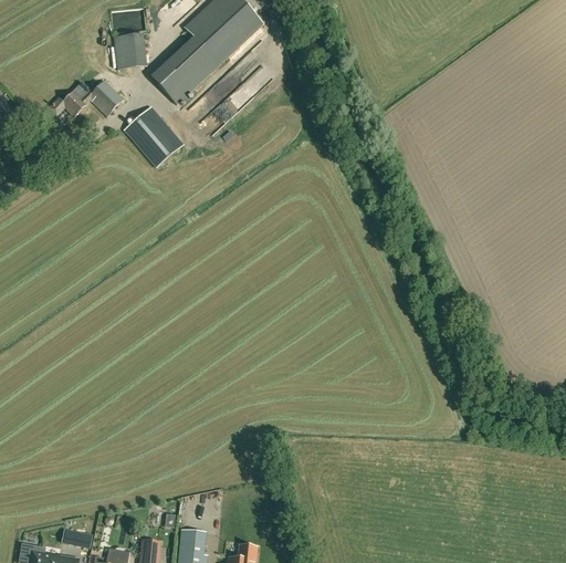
[(231,51),(262,22),(241,0),(211,0),(205,7),(185,25),(195,37),(152,76),(177,104),(220,64),(219,62),(222,60),(231,51)]
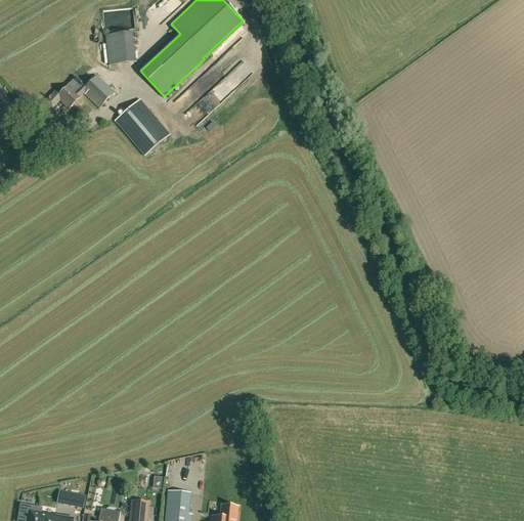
[(110,62),(135,59),(132,31),(105,34),(110,62)]
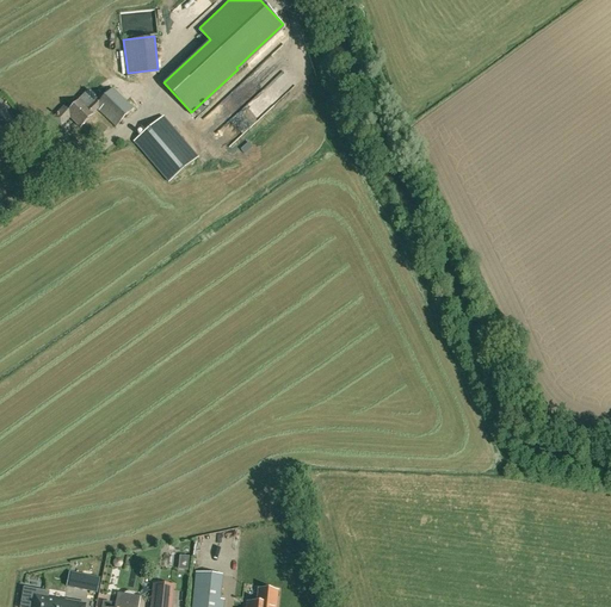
[(134,105),(112,85),(99,98),(88,87),(79,95),(80,97),(69,107),(65,104),(54,115),(61,123),(69,113),(80,124),(93,111),(92,110),(97,105),(116,123),(134,105)]
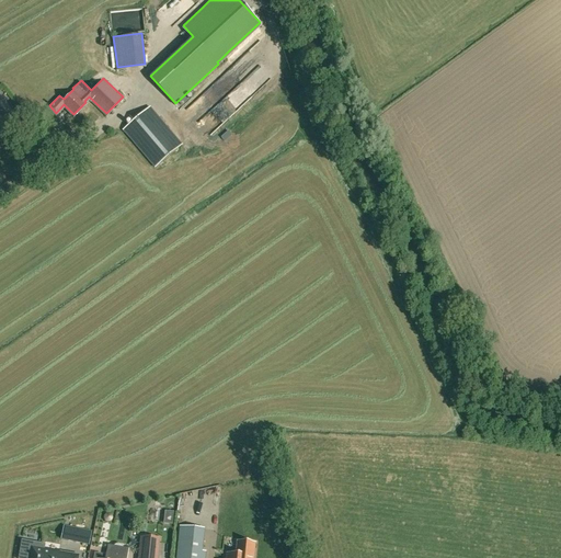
[(0,129),(10,123),(1,111),(9,105),(0,92),(0,129)]
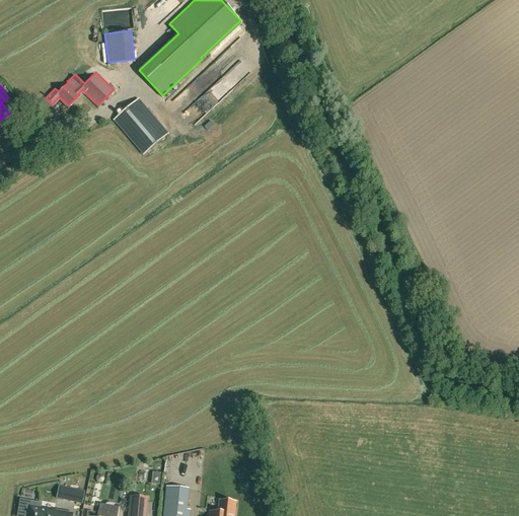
[(143,151),(167,131),(139,97),(115,118),(143,151)]
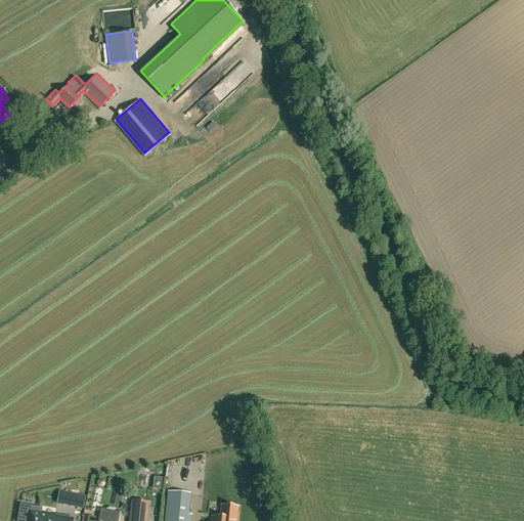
[(105,496),(108,487),(102,485),(100,495),(105,496)]
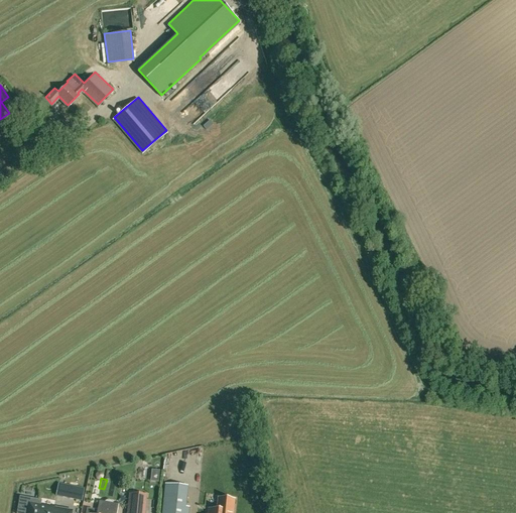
[(76,496),(79,484),(58,480),(56,492),(76,496)]
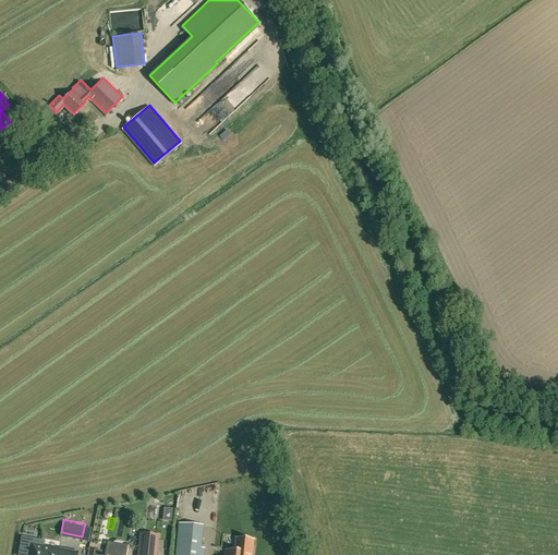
[(155,554),(158,533),(141,531),(137,554),(155,554)]
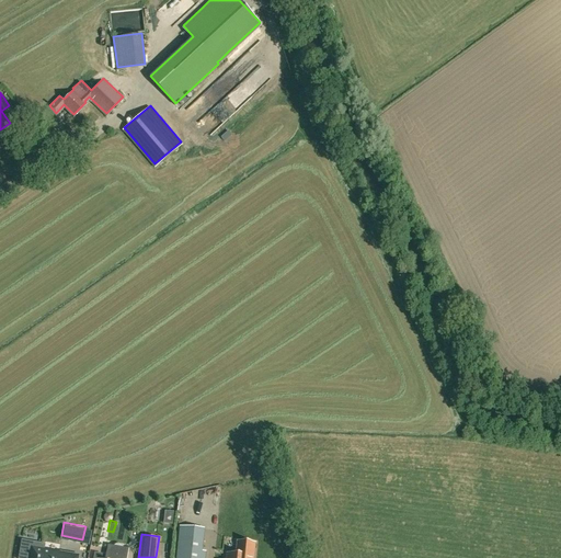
[(77,557),(78,553),(61,550),(44,547),(45,542),(22,537),(19,556),(20,557),(20,554),(25,555),(25,557),(27,557),(77,557)]
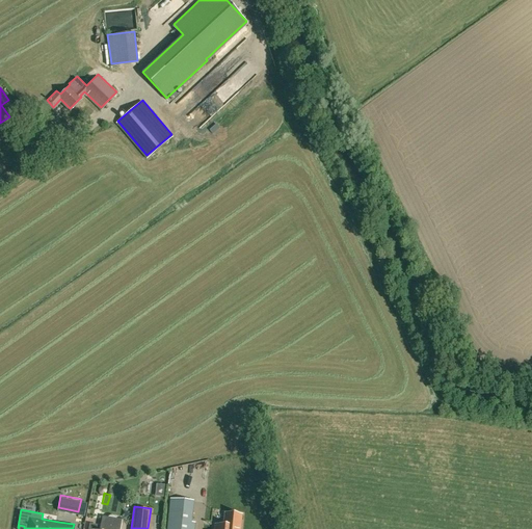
[(169,510),(166,528),(193,528),(194,521),(189,521),(190,512),(169,510)]
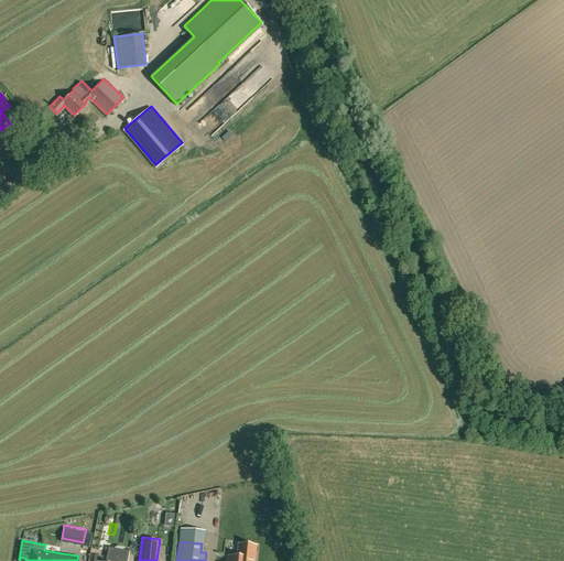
[(253,560),(255,559),(256,543),(239,541),(238,554),(228,553),(227,560),(253,560)]
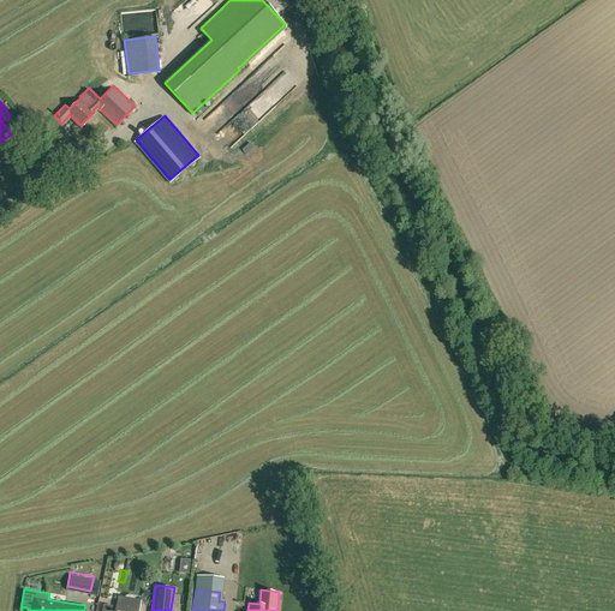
[(114,610),(113,610),(112,610),(111,610),(112,604),(105,601),(102,610),(105,610),(103,610),(138,610),(142,598),(136,597),(135,595),(133,594),(133,593),(132,593),(131,593),(130,592),(129,592),(127,592),(126,593),(125,593),(125,594),(124,594),(118,593),(114,610)]
